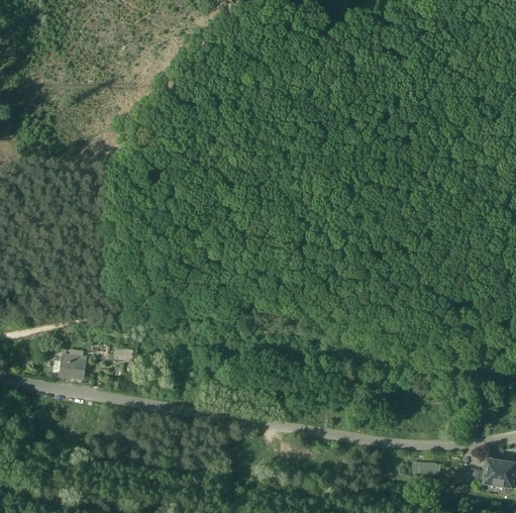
[(132,355),(132,347),(114,346),(113,354),(132,355)]
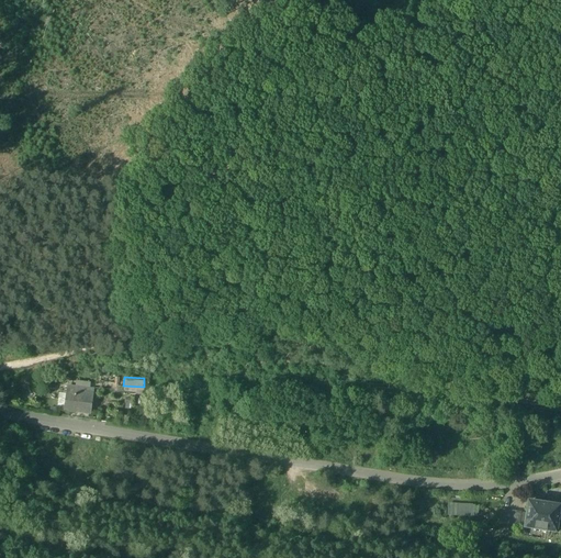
[(75,384),(67,383),(66,393),(58,392),(57,406),(64,408),(64,411),(90,413),(93,387),(90,387),(90,381),(76,379),(75,384)]
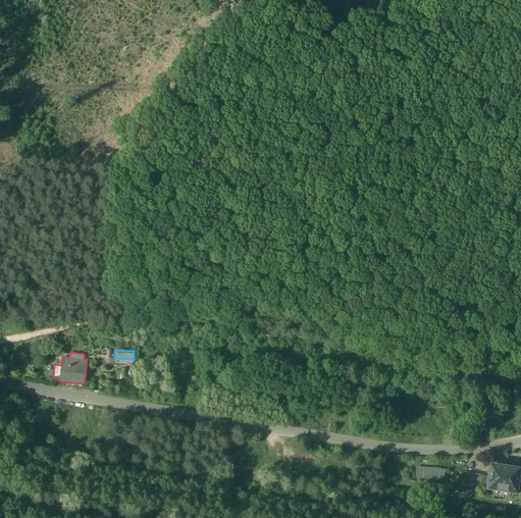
[(518,468),(489,464),(487,475),(484,474),(483,482),(486,482),(485,487),(515,493),(518,468)]
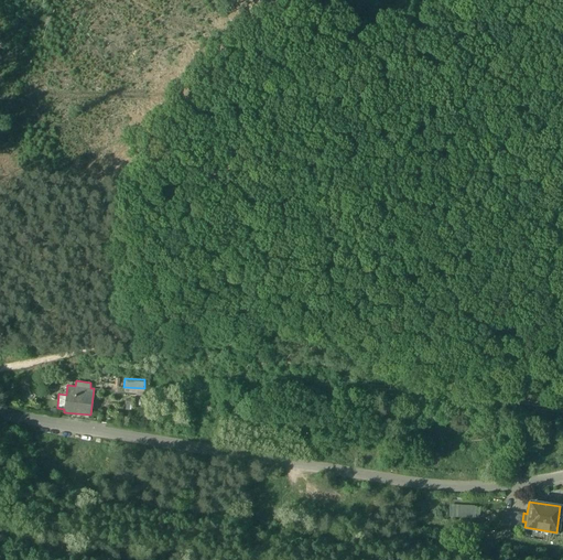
[(479,507),(447,504),(446,514),(478,517),(479,507)]
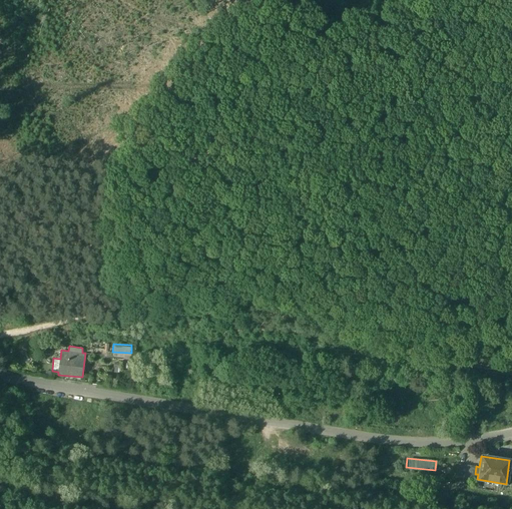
[(468,471),(455,469),(453,482),(466,484),(468,471)]
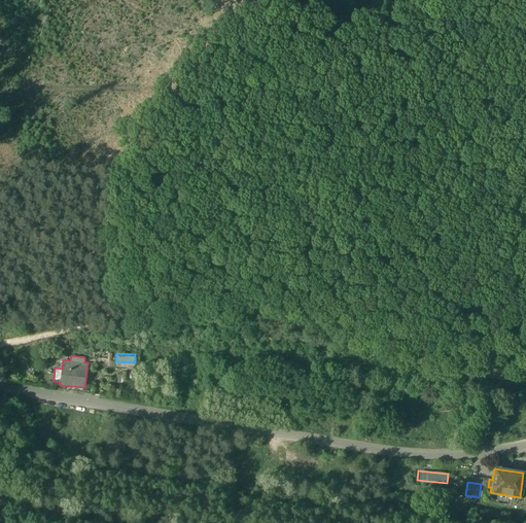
All buildings are outlined.
